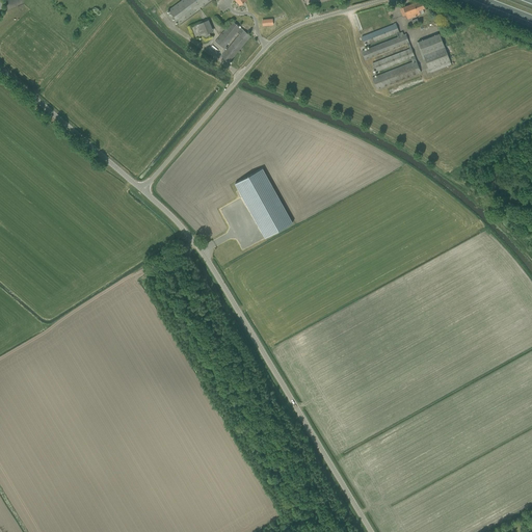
[(182,0),(168,9),(179,24),(210,0),(182,0)]
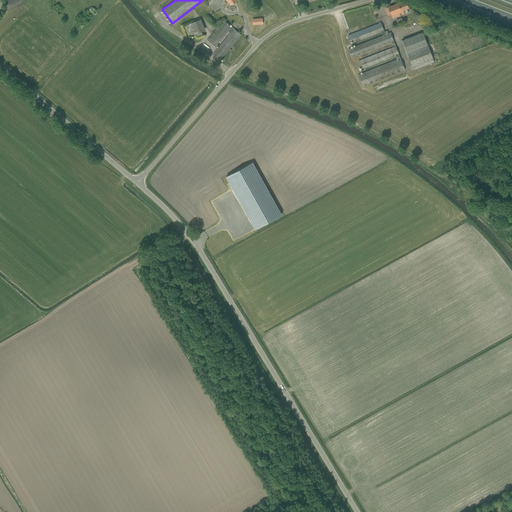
[(392,17),(392,18),(408,12),(407,9),(409,8),(406,0),(385,8),(388,15),(389,18),(392,17)]
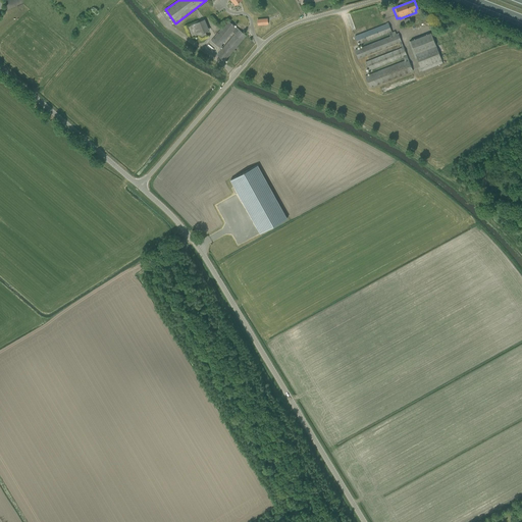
[(227,20),(211,40),(220,47),(232,32),(233,33),(235,34),(216,55),(224,61),(246,36),(227,20)]
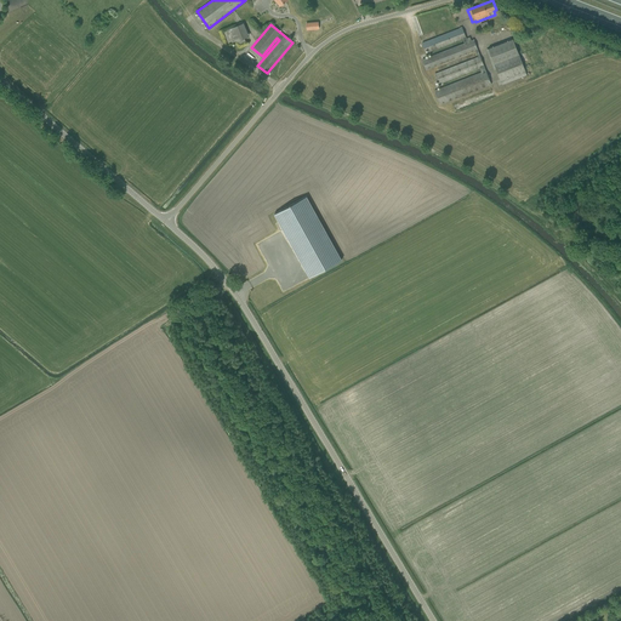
[(238,26),(223,32),(228,45),(238,41),(243,39),(238,26)]
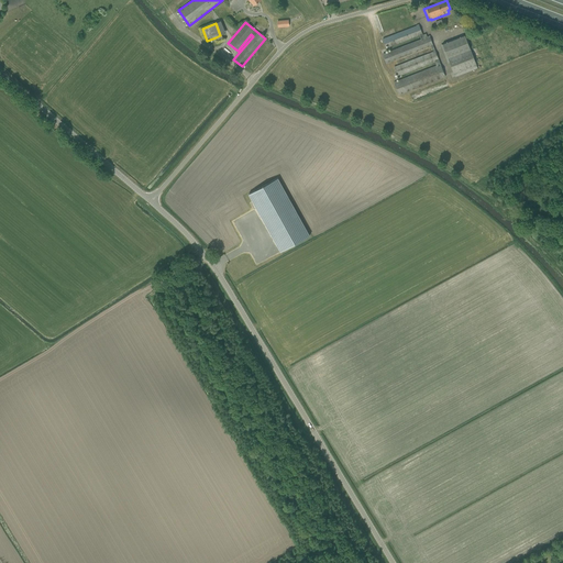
[(417,26),(383,40),(385,45),(387,44),(388,47),(419,35),(421,40),(383,54),(386,63),(431,46),(433,52),(395,67),(398,76),(434,62),(437,66),(435,66),(394,83),(399,95),(445,77),(440,64),(439,59),(435,51),(432,45),(429,36),(423,39),(422,34),(419,24),(416,25),(417,26)]
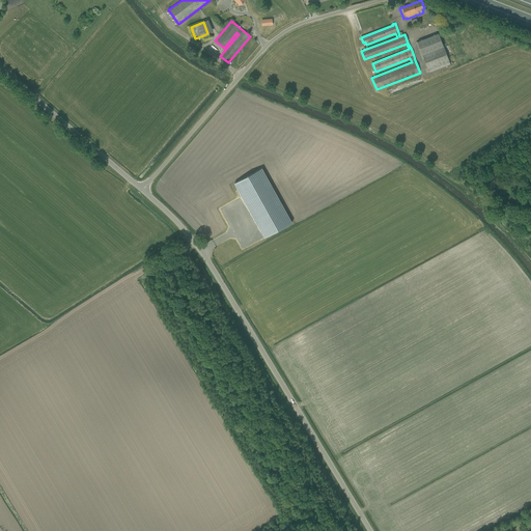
[(417,42),(427,70),(449,61),(439,33),(417,42)]
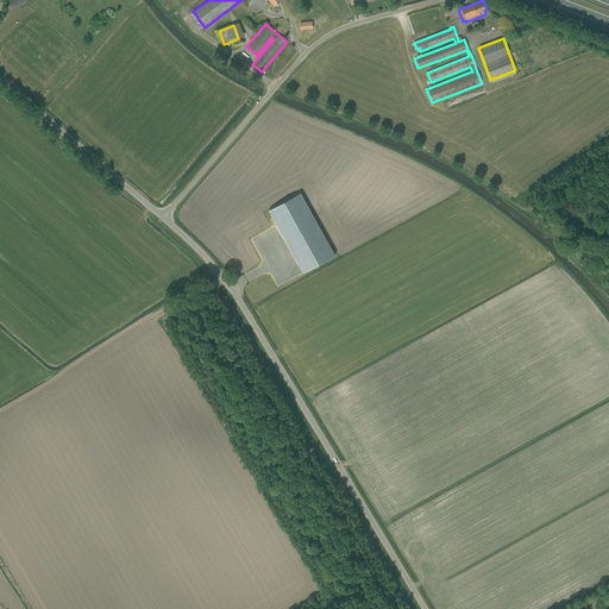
[(300,193),(269,209),(303,272),(328,258),(334,255),(300,193)]
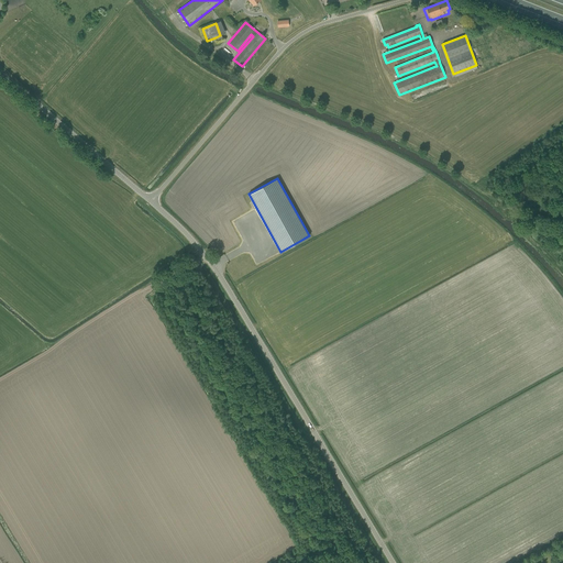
All buildings are outlined.
